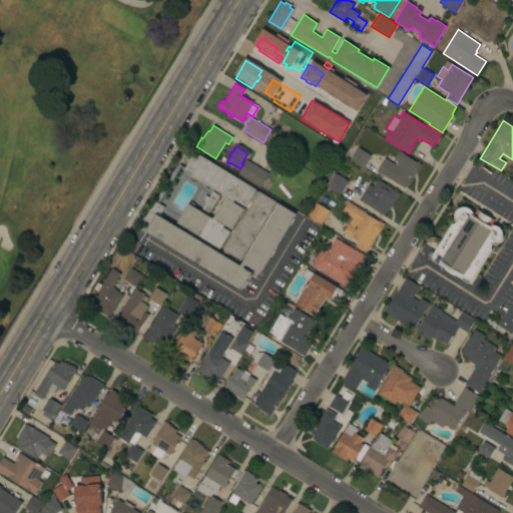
[(358,147),(371,155),(363,168),(350,159),(358,147)]
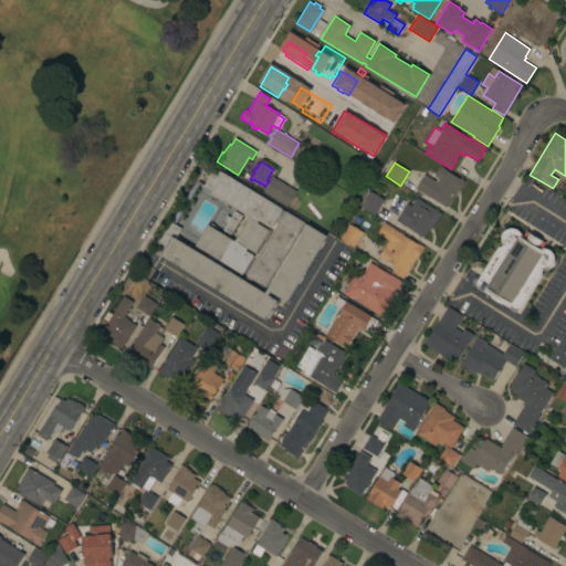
[(287,302),(272,292),(270,295),(279,301),(268,320),(161,255),(166,247),(159,242),(171,222),(181,228),(176,238),(266,293),(304,231),(302,229),(266,287),(248,275),(283,218),(280,216),(272,228),(260,221),(259,223),(270,230),(257,253),(249,248),(247,251),(255,255),(243,274),(196,245),(209,224),(236,241),(250,217),(211,194),(212,190),(203,185),(209,177),(202,173),(207,164),(223,173),(283,209),(283,210),(286,212),(286,211),(306,222),(305,223),(307,226),(308,223),(327,236),(287,302)]
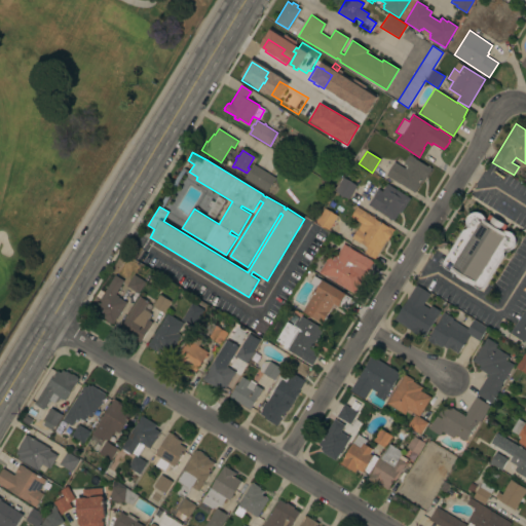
[(410,190),(401,184),(400,184),(386,176),(395,162),(400,165),(403,161),(405,162),(409,154),(431,168),(423,182),(421,182),(415,193),(410,190)]
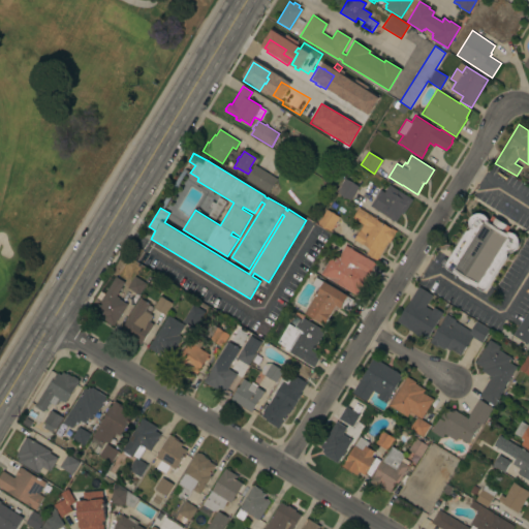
[(277,179),(268,193),(246,179),(254,165),(277,179)]
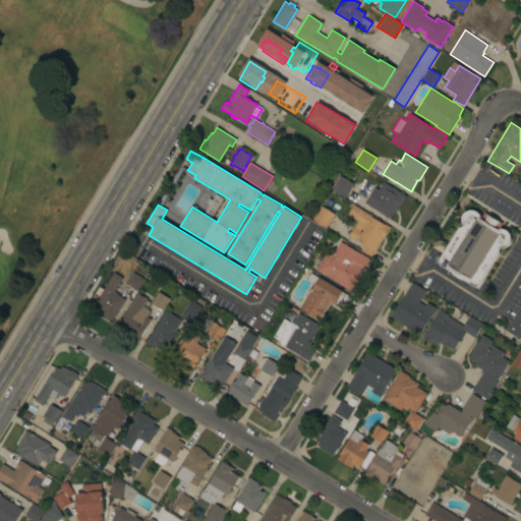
[(340,176),(353,184),(345,197),(332,189),(340,176)]
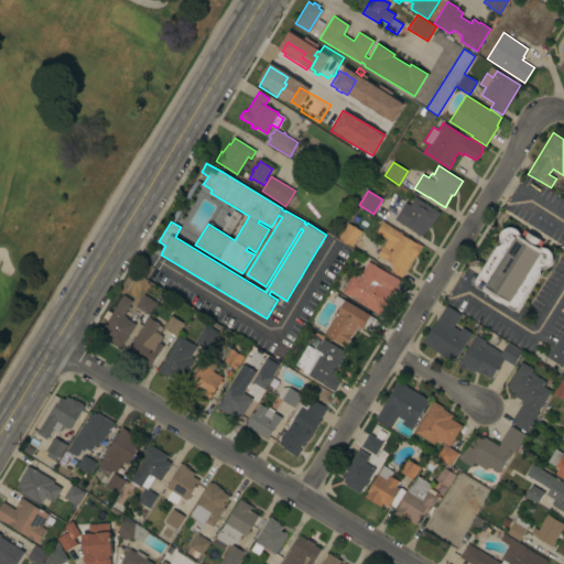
[(405,203),(410,205),(415,197),(440,213),(430,229),(427,227),(422,237),(420,235),(419,237),(416,235),(416,234),(394,219),(405,203)]
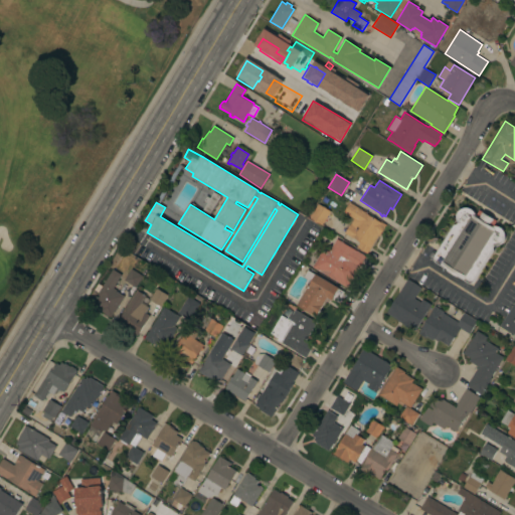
[(210,213),(203,209),(207,202),(203,200),(206,195),(210,197),(213,192),(220,196),(210,213)]
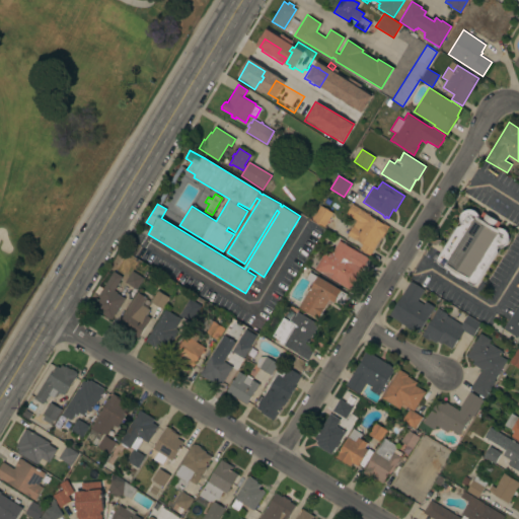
[(370,215),(384,224),(384,223),(389,226),(382,238),(381,237),(370,255),(360,249),(363,243),(356,239),(356,240),(348,235),(357,220),(346,214),(352,204),(370,215)]
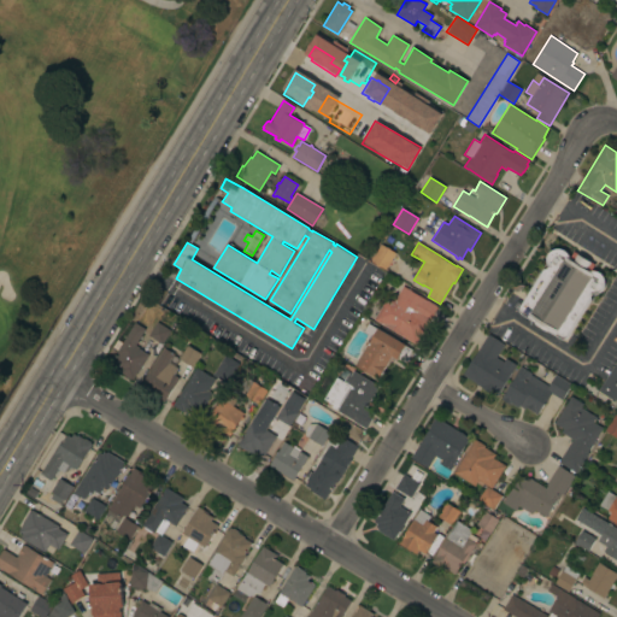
[(381,244),(397,253),(386,270),(371,260),(381,244)]
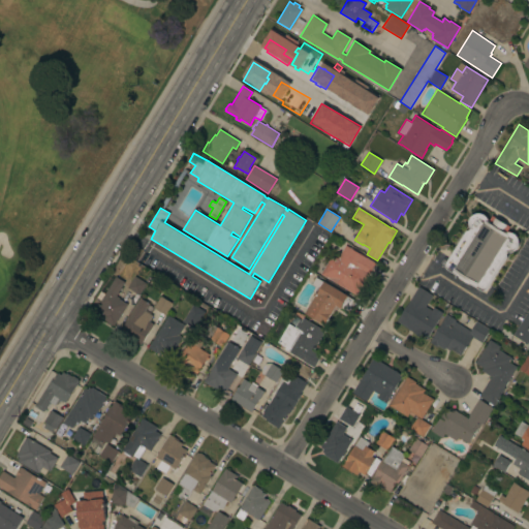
[(493,216),(510,226),(507,231),(510,231),(514,232),(517,235),(518,237),(519,240),(519,244),(519,247),(517,249),(514,251),(509,252),(507,252),(507,254),(507,256),(507,258),(489,288),(487,290),(484,291),(481,290),(470,283),(470,284),(459,277),(459,276),(447,269),(446,268),(446,266),(446,263),(466,231),(468,230),(470,230),(470,228),(469,227),(469,224),(469,221),(470,219),(471,216),(474,214),(478,213),(481,213),(484,214),(487,216),(489,219),(489,221),(493,216)]
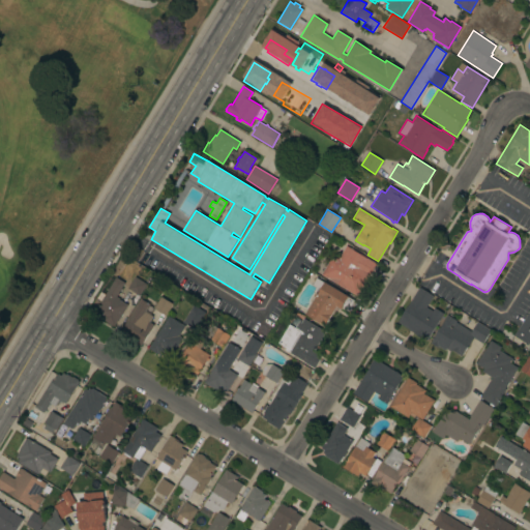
[(357,296),(322,274),(332,257),(339,260),(347,246),(376,263),(357,296)]
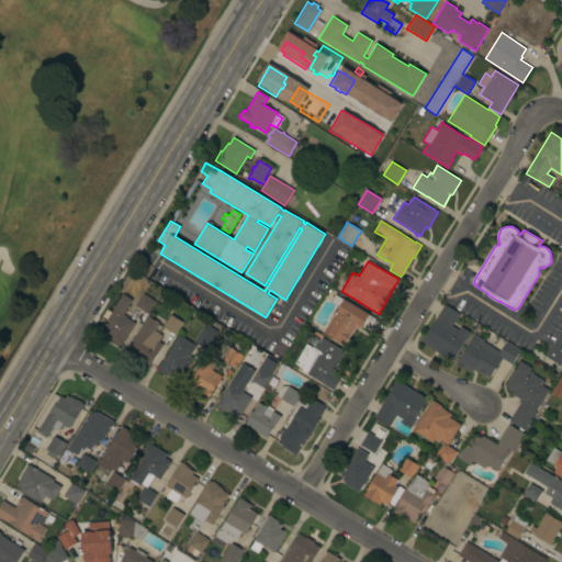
[(121,346),(117,344),(117,345),(98,333),(123,293),(133,299),(125,311),(126,311),(125,313),(124,313),(123,314),(127,316),(126,317),(135,323),(121,346)]
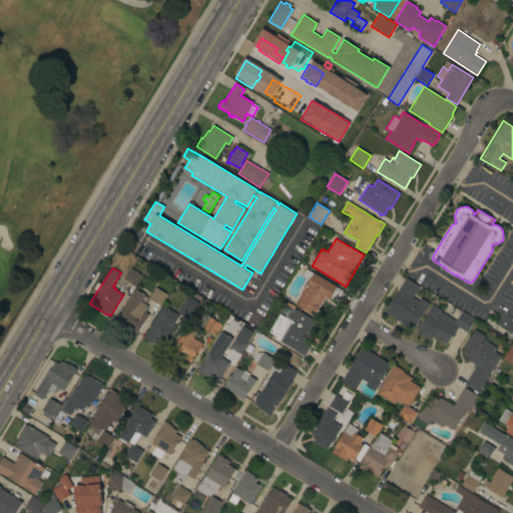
[(123,280),(130,268),(142,276),(135,287),(123,280)]
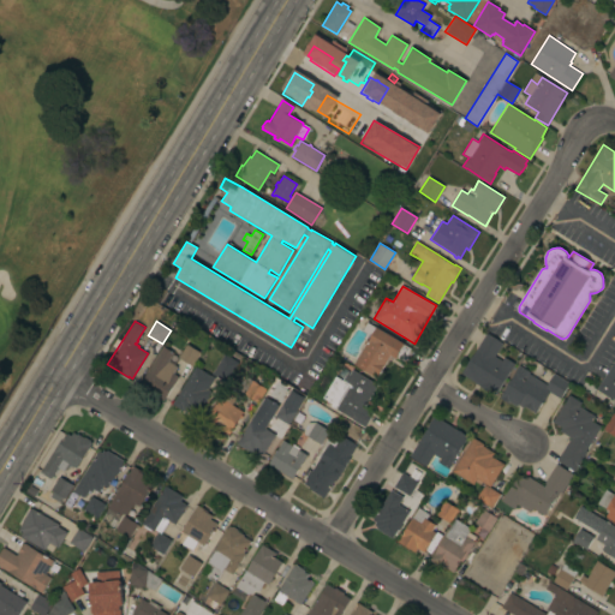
[(377,327),(405,344),(404,345),(411,350),(404,362),(396,357),(394,360),(390,357),(382,370),(384,371),(381,376),(380,375),(378,378),(356,364),(377,327)]
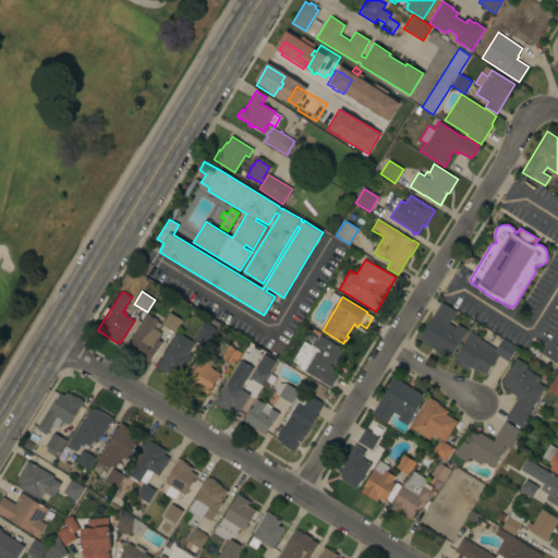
[(449,324),(456,327),(458,324),(466,330),(463,337),(462,337),(449,358),(444,354),(444,355),(429,347),(419,339),(421,335),(422,335),(432,319),(441,302),(456,312),(449,324)]
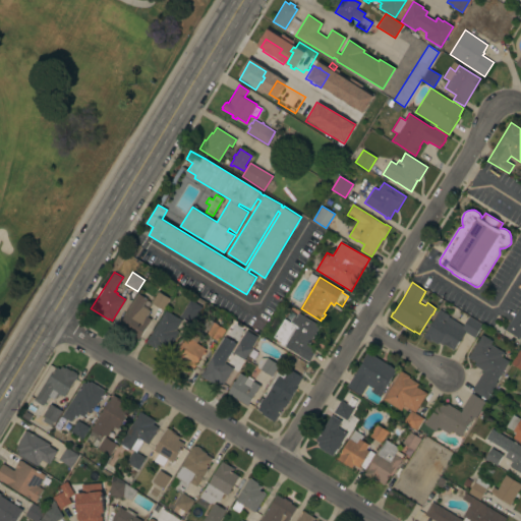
[(162,310),(151,302),(158,291),(170,298),(162,310)]
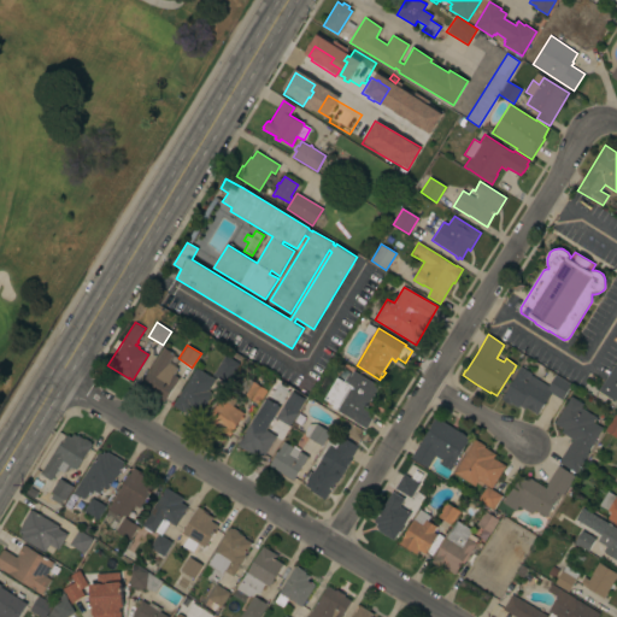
[(164,403),(140,387),(164,348),(174,353),(169,363),(177,368),(174,375),(178,378),(164,403)]
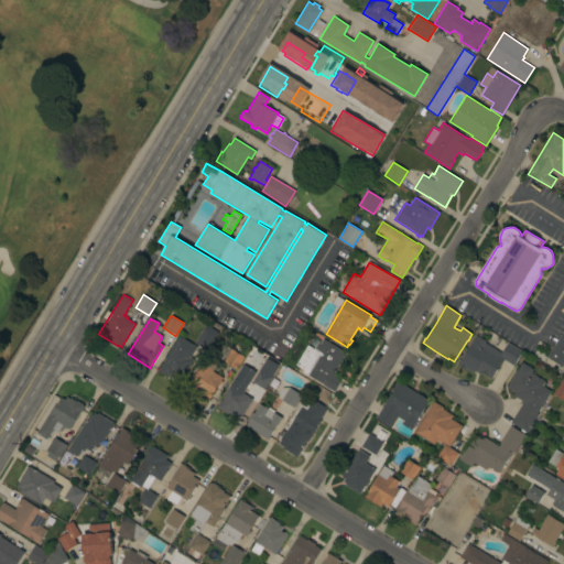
[(206,325),(218,333),(207,350),(195,343),(206,325)]
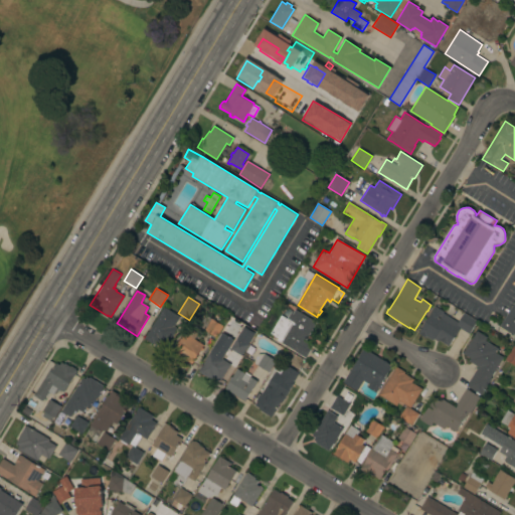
[(514,301),(514,333),(514,335),(500,326),(514,301)]
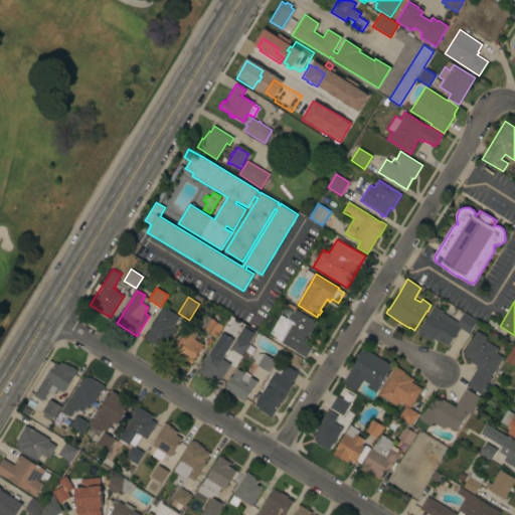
[(458,322),(464,313),(477,321),(469,334),(460,328),(449,346),(447,345),(447,344),(442,341),(441,341),(439,340),(438,341),(434,339),(433,340),(426,337),(425,338),(418,333),(431,313),(435,306),(444,312),(443,313),(458,322)]
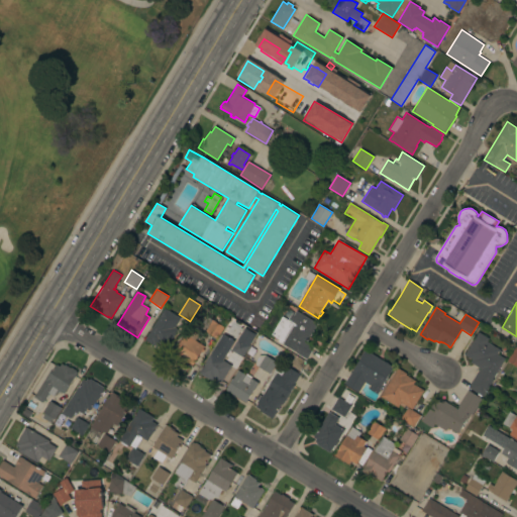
[(165,308),(180,318),(175,327),(178,329),(166,347),(160,343),(158,346),(153,344),(152,345),(144,339),(165,308)]
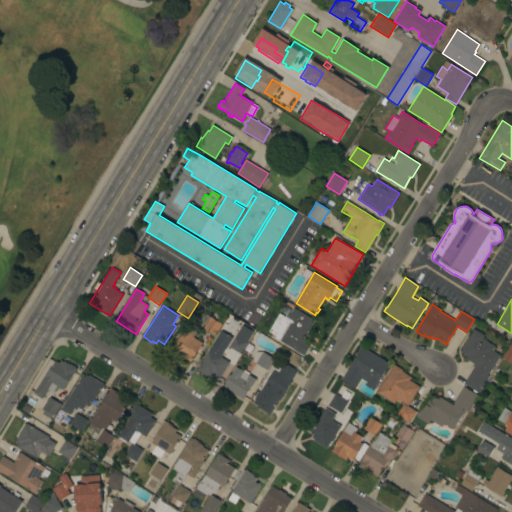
[(314,320),(304,338),(311,343),(304,356),(293,349),(293,348),(276,338),(277,336),(269,331),(280,313),(285,317),(289,310),(291,312),(294,308),(314,320)]
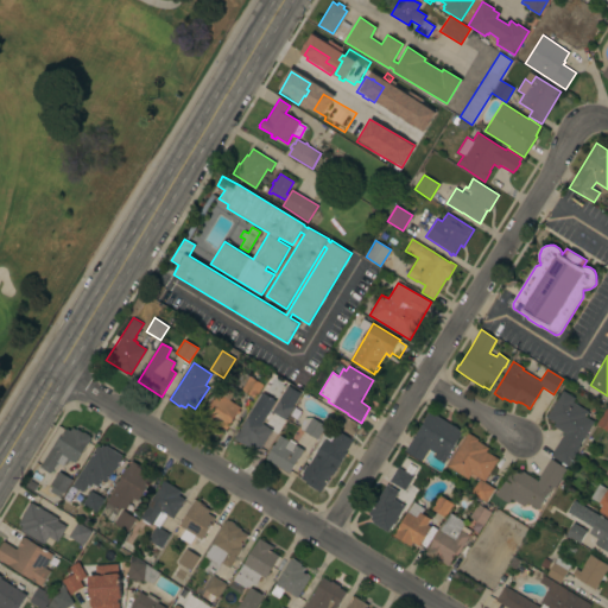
[(249,377),(264,385),(255,398),(241,390),(249,377)]
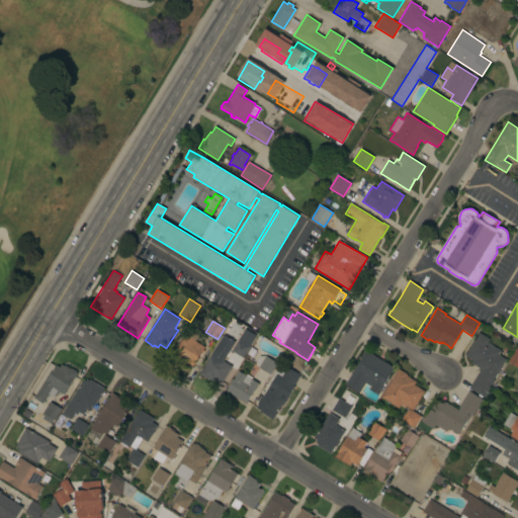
[(249,346),(250,347),(243,358),(231,350),(245,328),(256,335),(249,346)]
